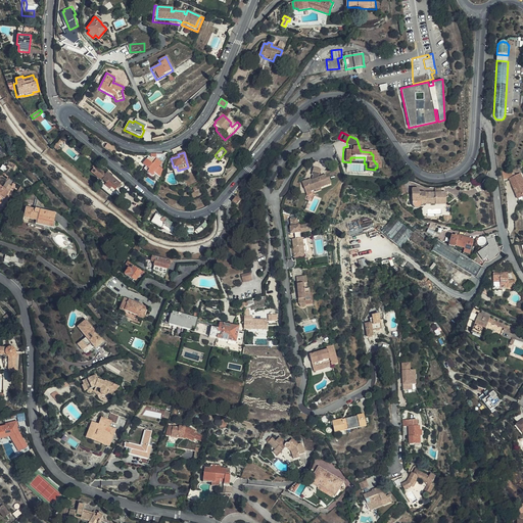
[(155,154),(149,154),(150,157),(147,161),(146,159),(142,165),(148,170),(146,173),(150,177),(152,177),(153,177),(153,176),(154,176),(154,175),(153,174),(154,173),(158,176),(161,172),(157,168),(161,162),(155,158),(155,154)]
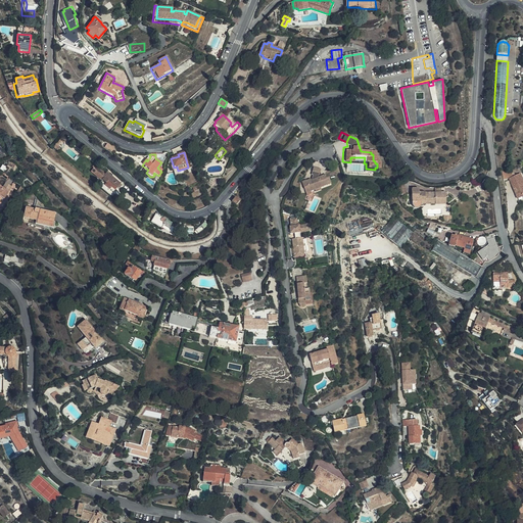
[(375,174),(375,170),(366,169),(366,163),(364,163),(365,157),(352,157),(350,157),(350,162),(342,161),(342,164),(343,164),(362,165),(362,173),(375,174)]
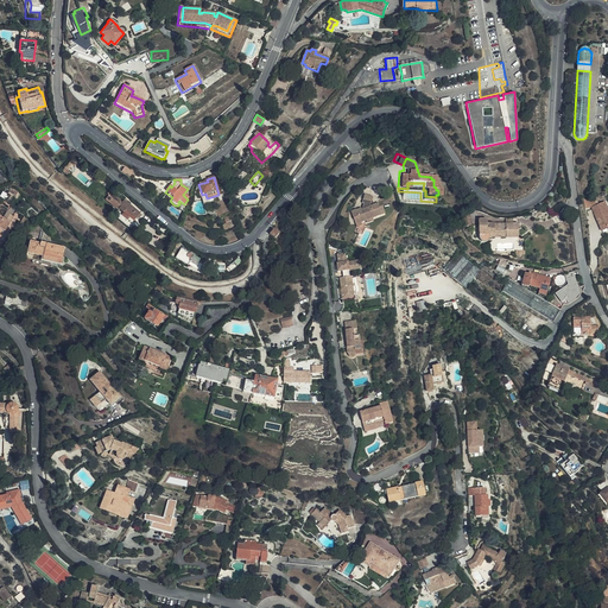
[(133,221),(137,217),(139,214),(143,210),(131,202),(128,206),(122,201),(120,203),(108,192),(105,196),(107,197),(105,201),(116,210),(118,209),(121,213),(122,211),(133,221)]
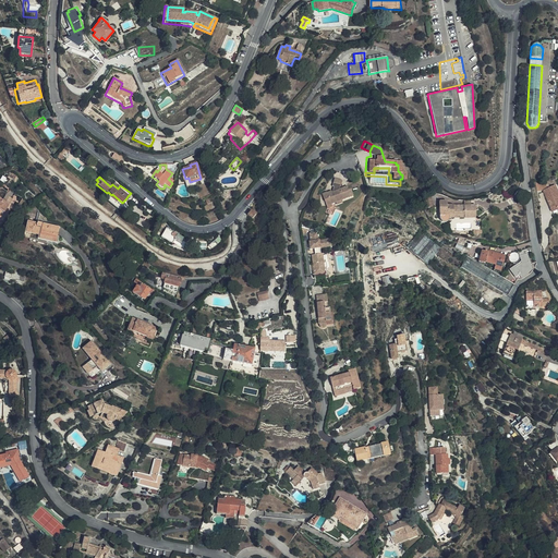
[(330,189),(331,189),(337,190),(339,181),(332,180),(330,189)]
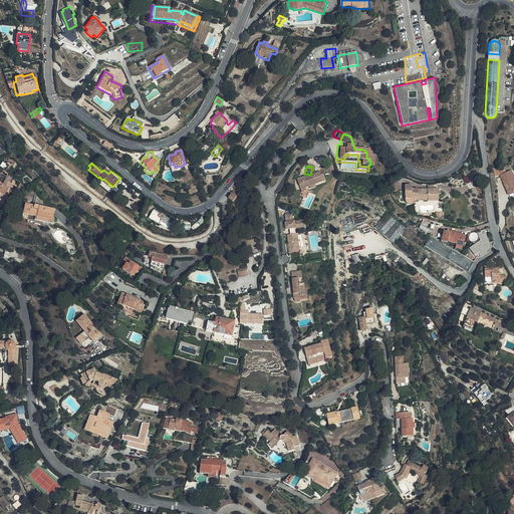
[(513,179),(510,170),(499,174),(502,182),(503,182),(505,186),(504,186),(506,192),(511,190),(512,193),(513,192),(513,179)]
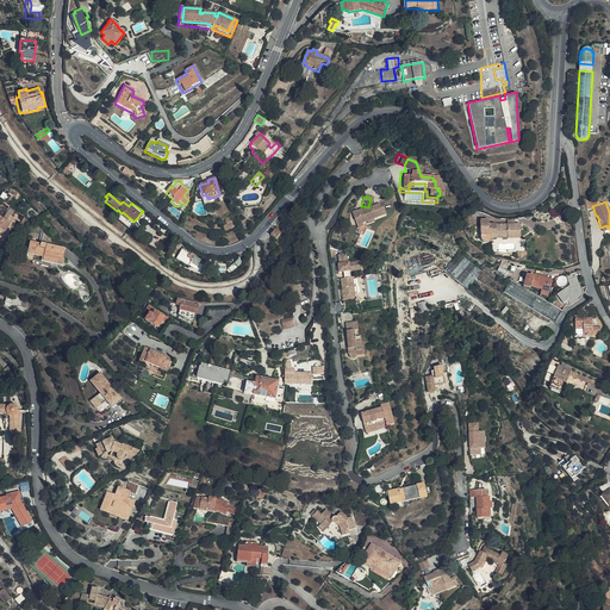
[(368,210),(361,212),(360,212),(355,213),(354,213),(349,215),(354,229),(360,226),(360,225),(365,224),(369,222),(383,217),(380,211),(378,211),(375,206),(368,210)]
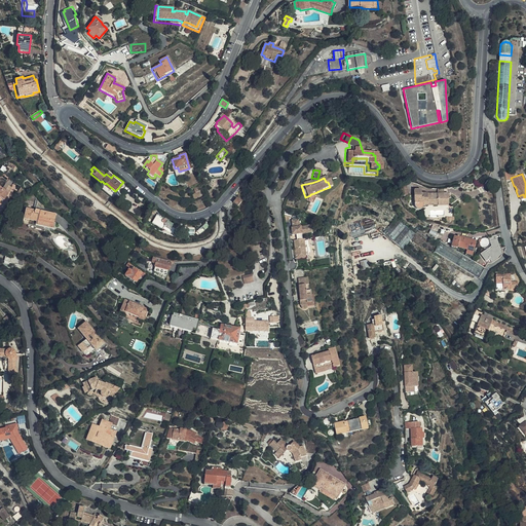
[(0,197),(4,200),(11,188),(6,184),(3,188),(0,186),(0,181),(0,197)]
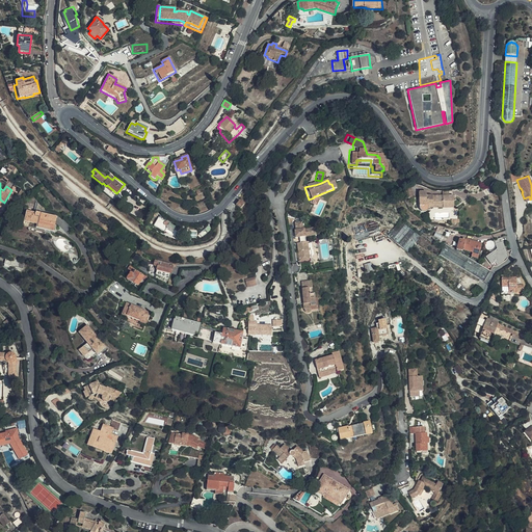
[(452,207),(452,194),(425,194),(425,191),(418,191),(419,209),(419,210),(420,211),(422,212),(423,212),(424,212),(425,211),(426,210),(427,208),(452,207)]
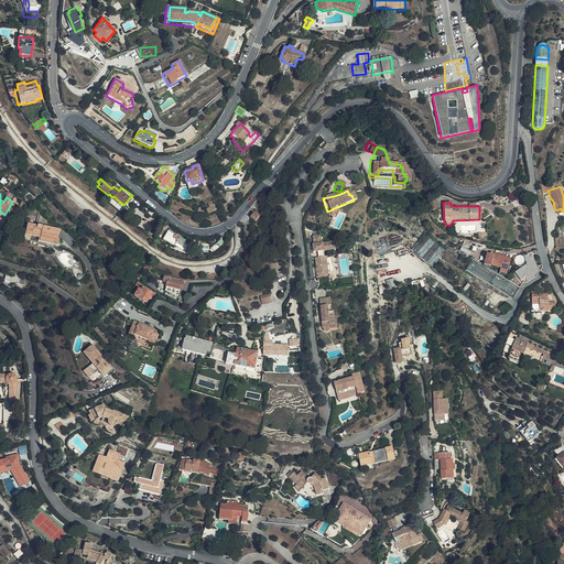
[(58,246),(61,228),(39,225),(39,227),(29,226),(28,239),(33,239),(32,242),(41,245),(51,246),(51,245),(58,246)]
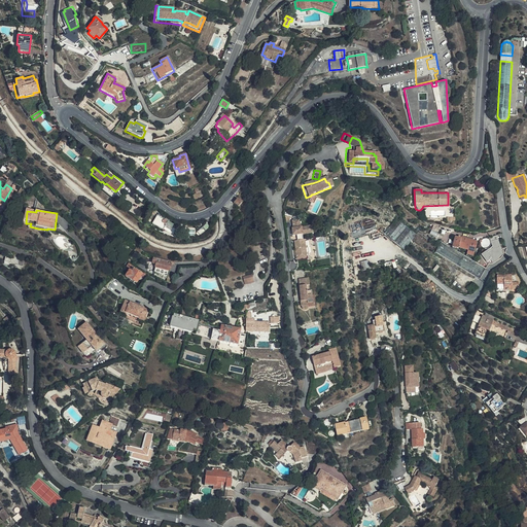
[(163,231),(169,234),(173,226),(173,225),(156,216),(152,224),(163,231)]
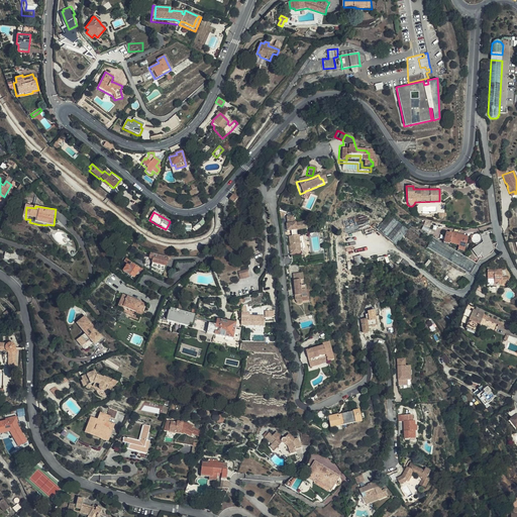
[(288,246),(299,245),(297,233),(296,233),(295,227),(306,226),(305,219),(292,221),(291,213),(284,214),(285,222),(284,222),(285,228),(289,228),(290,234),(287,234),(288,246)]
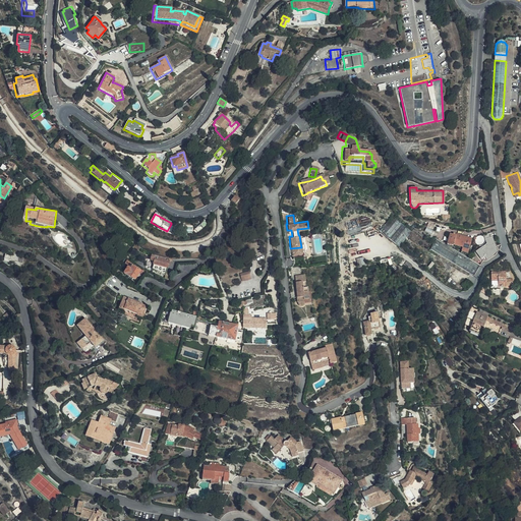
[(394,221),(390,218),(378,232),(397,249),(409,234),(395,222),(394,221)]
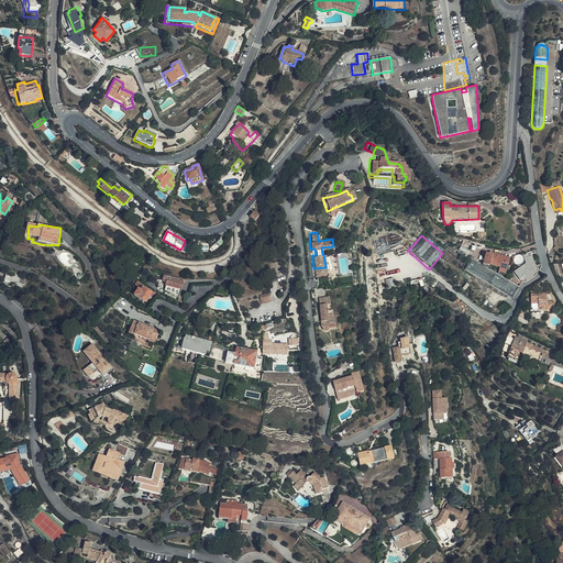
[(488,266),(488,265),(492,254),(485,252),(482,264),(488,266)]
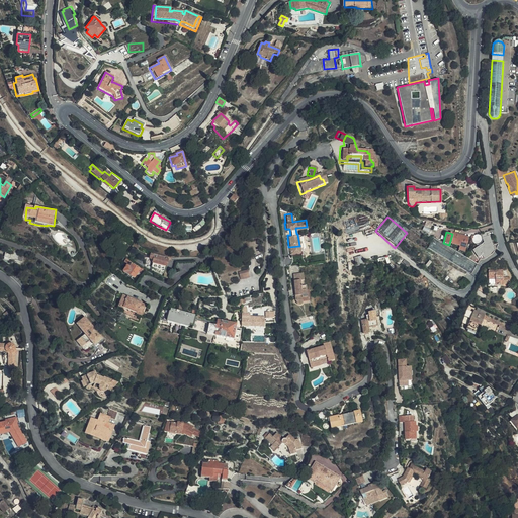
[(494,246),(488,232),(481,234),(482,240),(486,239),(478,249),(487,258),(494,252),(491,249),(494,246)]
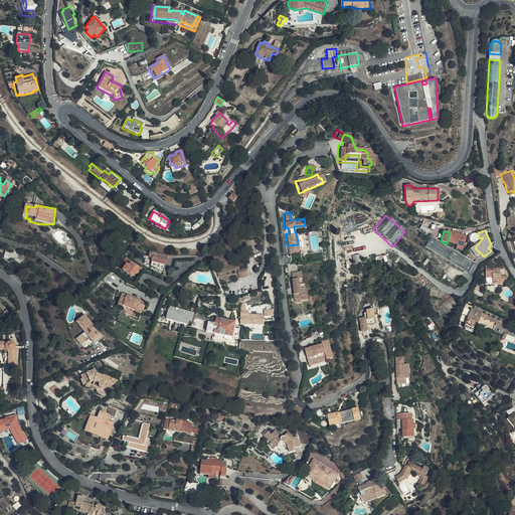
[(447,242),(456,245),(462,246),(465,236),(450,232),(447,242)]
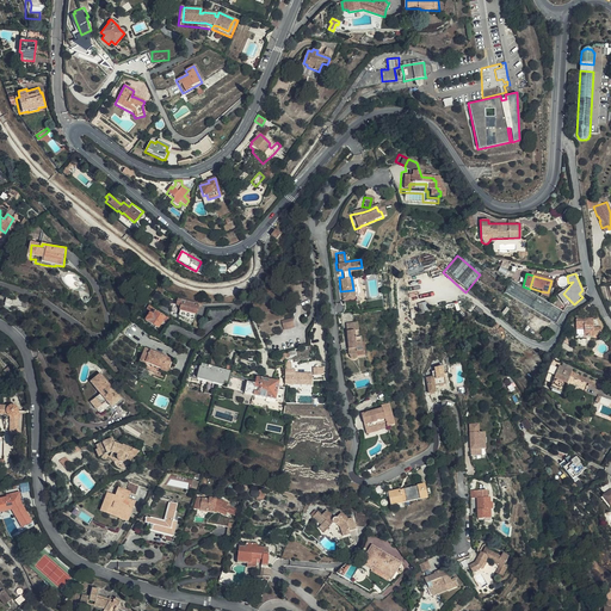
[(550,304),(522,288),(511,281),(504,292),(556,326),(563,313),(550,304)]
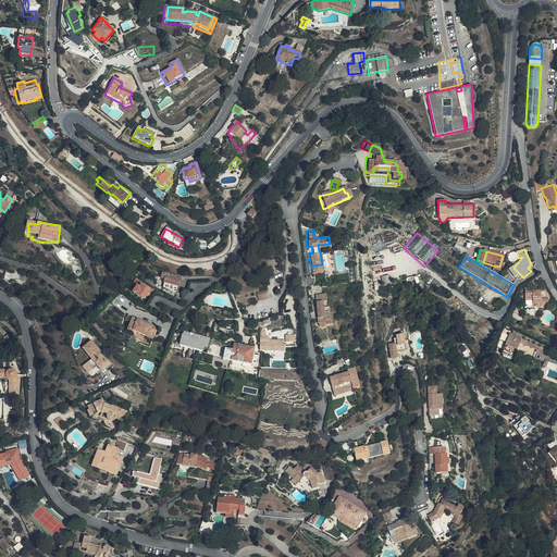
[(158,270),(144,261),(140,264),(158,274),(160,270),(158,270)]
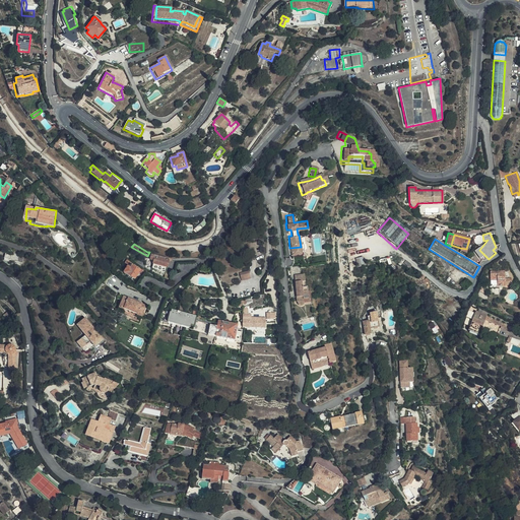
[(17,263),(19,256),(13,254),(12,255),(5,253),(4,258),(17,263)]
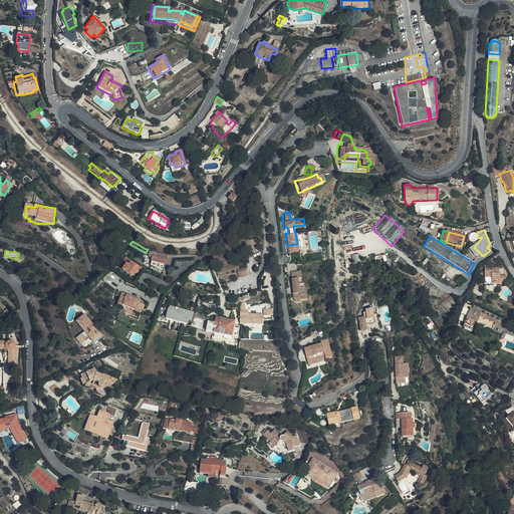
[(162,273),(165,259),(163,258),(164,255),(150,251),(148,256),(152,257),(150,266),(162,273)]
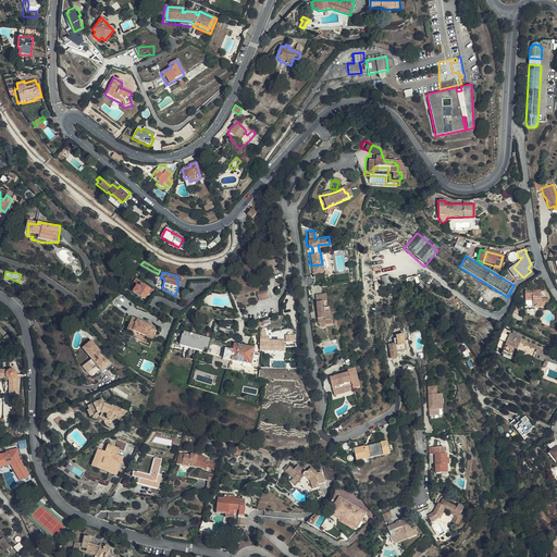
[(144,299),(149,288),(138,283),(133,292),(144,299)]
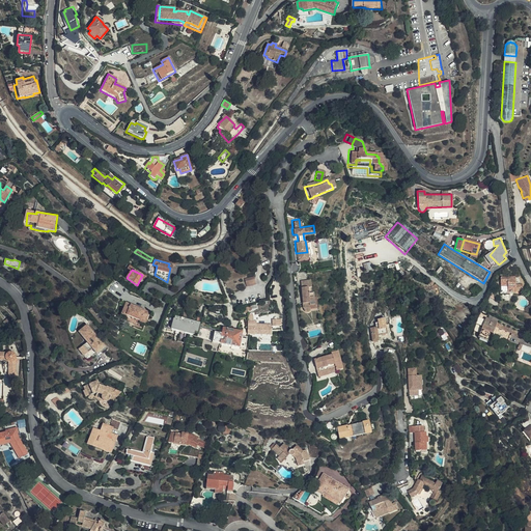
[(514,284),(514,278),(509,278),(508,277),(500,277),(499,285),(506,285),(507,291),(514,292),(514,290),(514,284)]
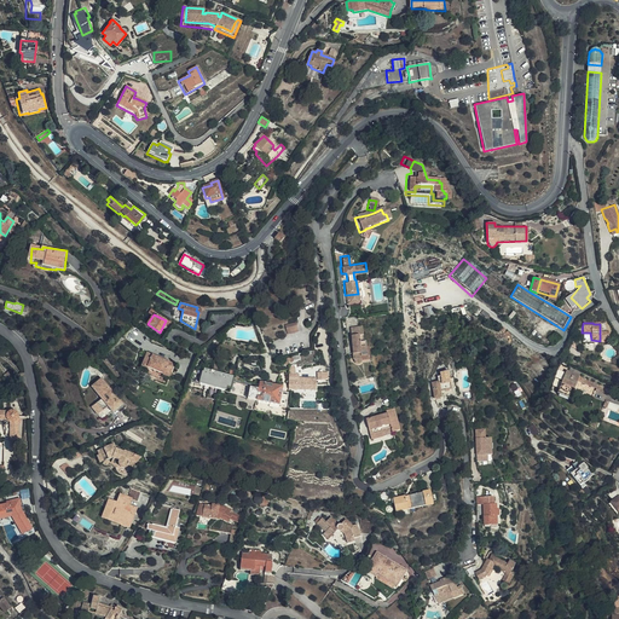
[(360,365),(359,363),(359,360),(365,359),(364,345),(358,346),(358,339),(360,339),(360,330),(348,331),(351,363),(353,363),(353,366),(353,368),(356,368),(357,368),(358,366),(360,365)]
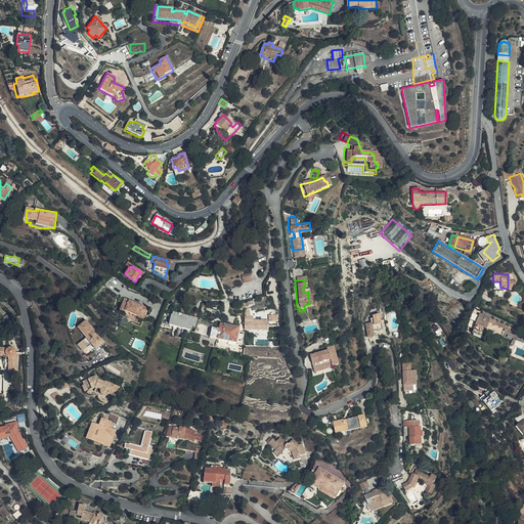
[(471,291),(473,288),(469,282),(463,289),(467,295),(471,291)]
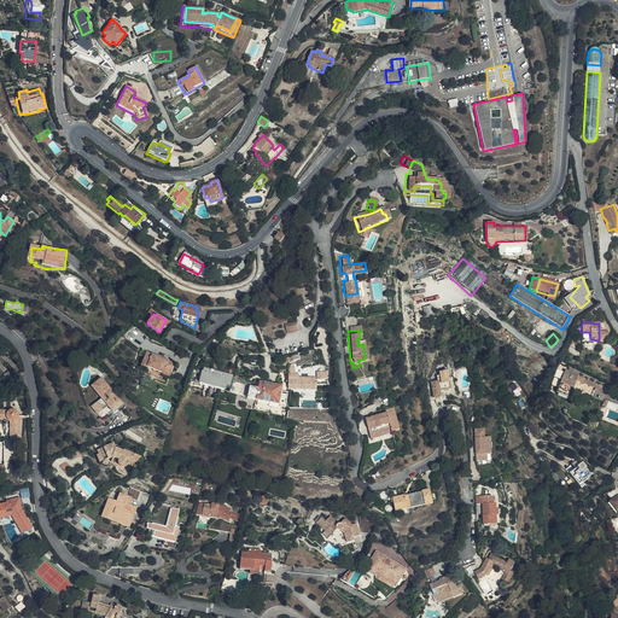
[(169,375),(174,363),(146,353),(138,374),(149,378),(149,375),(156,378),(155,380),(165,385),(169,375)]
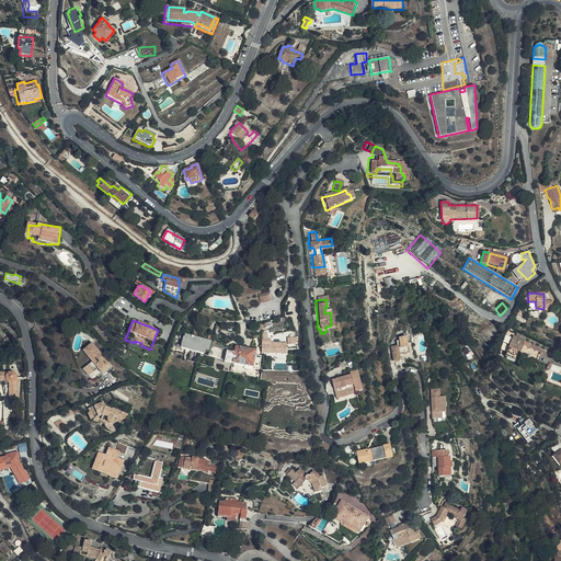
[(18,341),(13,334),(8,339),(12,345),(18,341)]
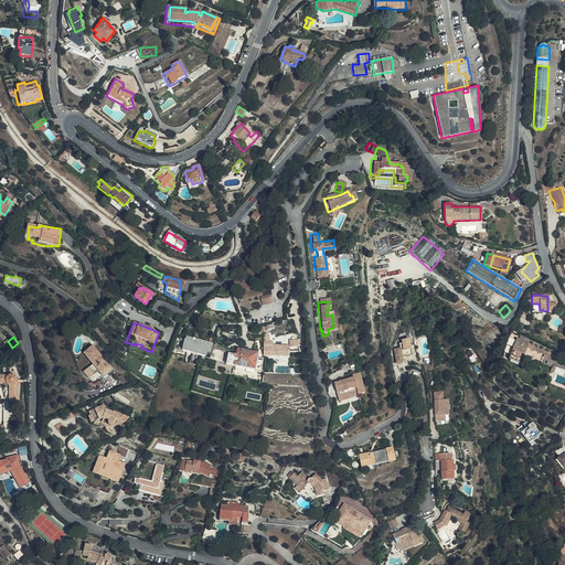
[(181,351),(204,356),(205,354),(209,355),(211,350),(212,345),(212,343),(185,337),(185,340),(184,340),(181,351)]
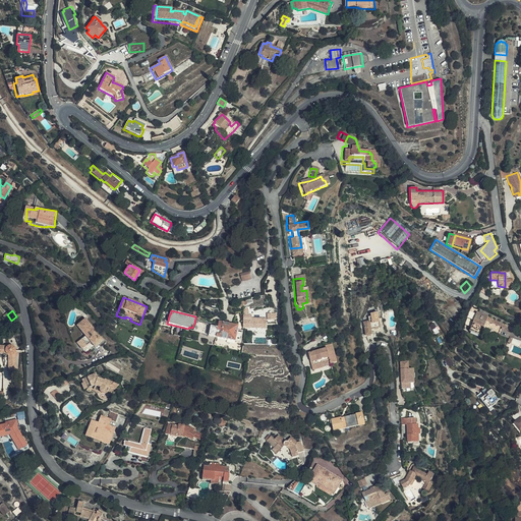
[(242,328),(243,328),(264,328),(264,321),(261,321),(250,321),(250,314),(248,314),(248,310),(242,310),(242,328)]
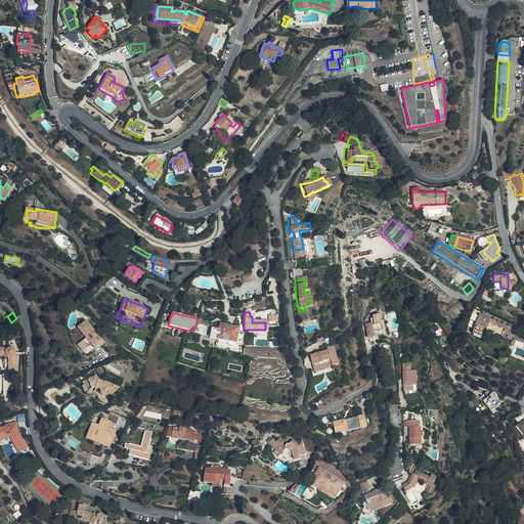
[(482,334),(488,319),(472,312),(469,319),(473,321),(475,316),(476,317),(471,330),(482,334)]
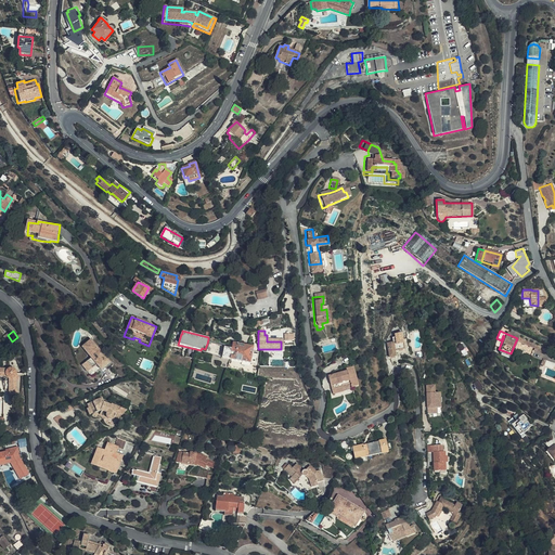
[(404,349),(401,337),(399,337),(399,334),(392,335),(394,338),(390,338),(390,344),(385,345),(388,358),(395,357),(398,357),(397,350),(404,349)]
